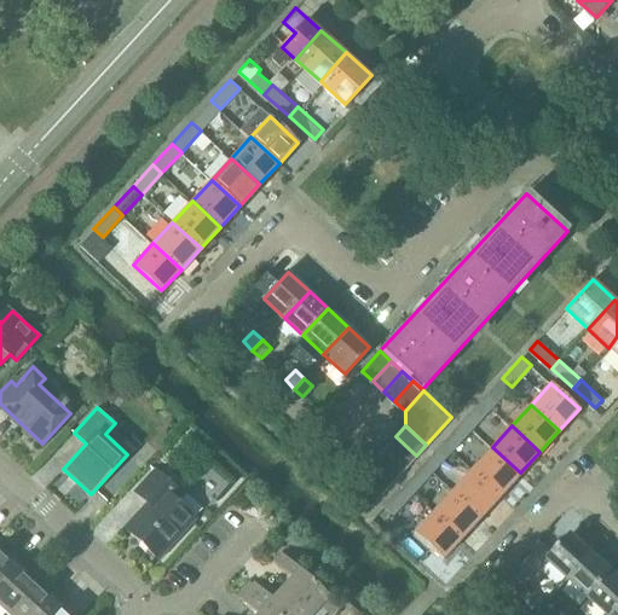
[(416,456),(396,436),(386,447),(406,465),(416,456)]
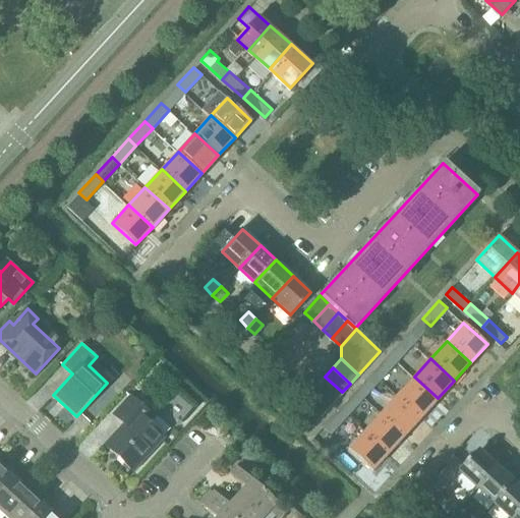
[(342,392),(325,377),(316,385),(334,401),(342,392)]
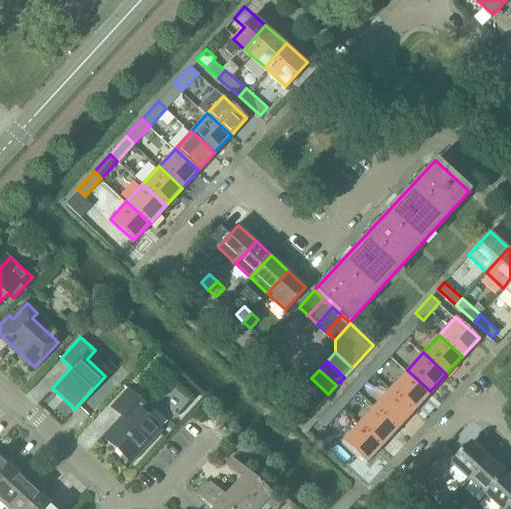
[(430,391),(407,370),(391,387),(414,409),(430,391)]
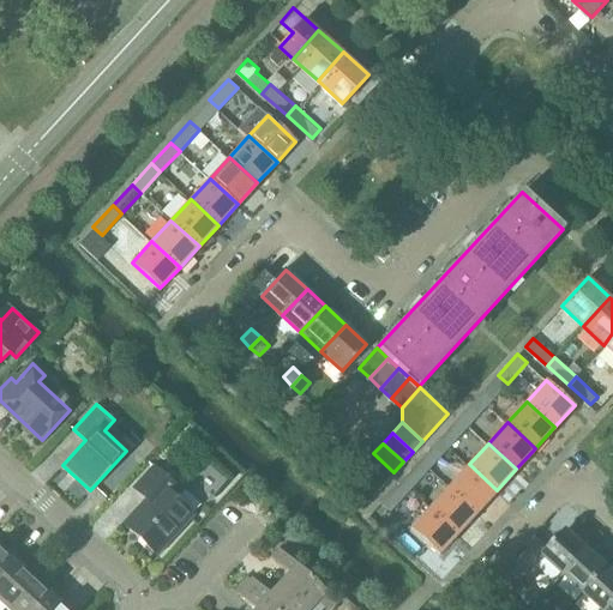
[(394,472),(373,453),(364,464),(384,483),(394,472)]
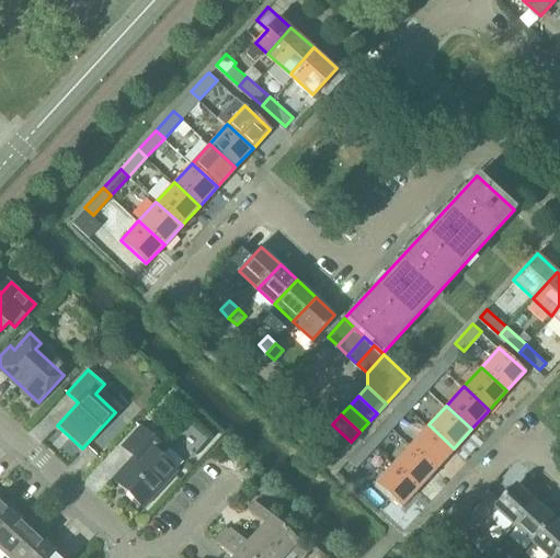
[(367,439),(375,446),(393,428),(385,420),(367,439)]
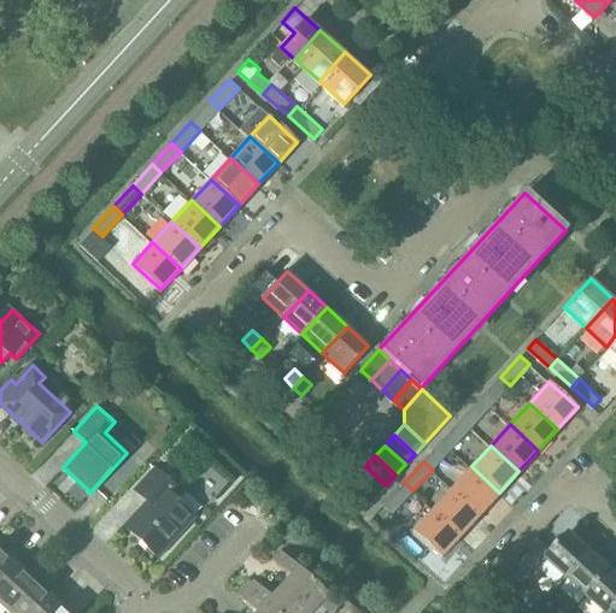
[(386,485),(365,466),(356,477),(376,496),(386,485)]
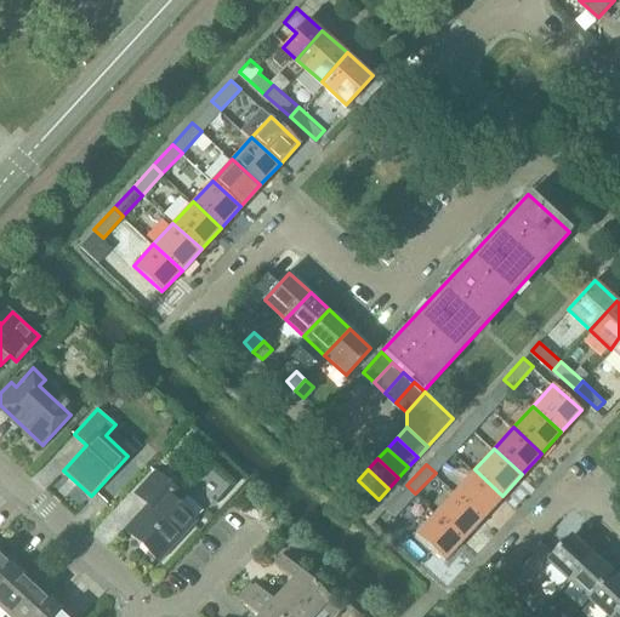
[(502,496),(475,469),(454,491),(483,516),(502,496)]
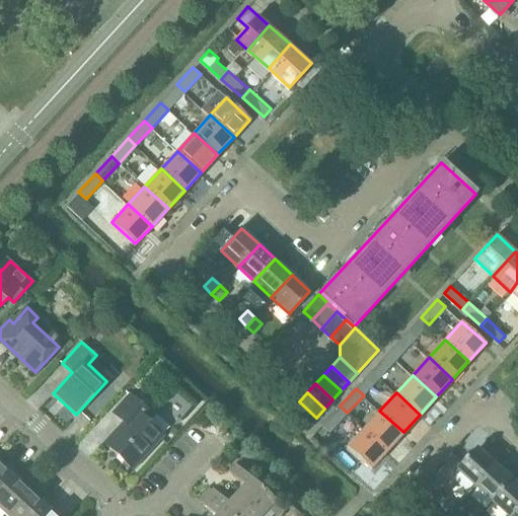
[(133,467),(162,435),(145,419),(151,413),(131,395),(115,413),(125,422),(105,443),(133,467)]
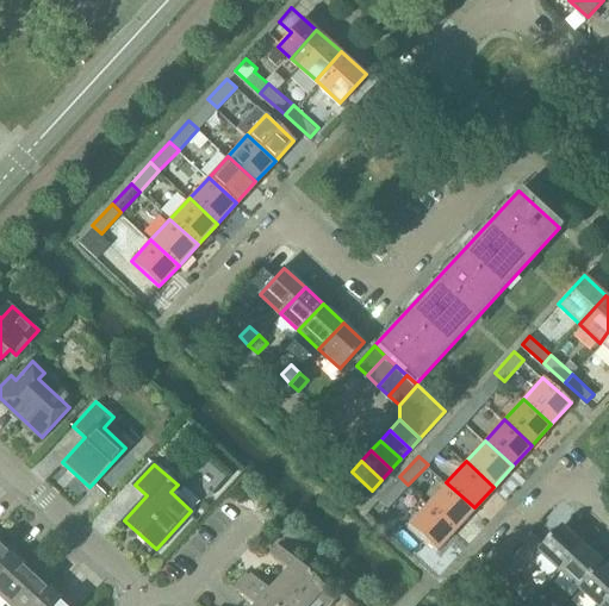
[(408,485),(399,476),(379,498),(389,506),(408,485)]
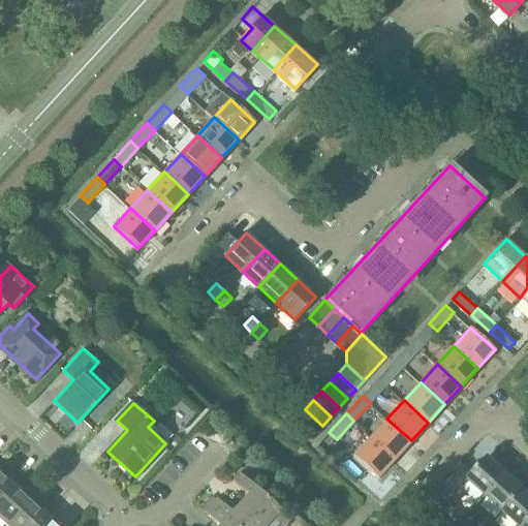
[(411,440),(386,419),(370,436),(395,459),(411,440)]
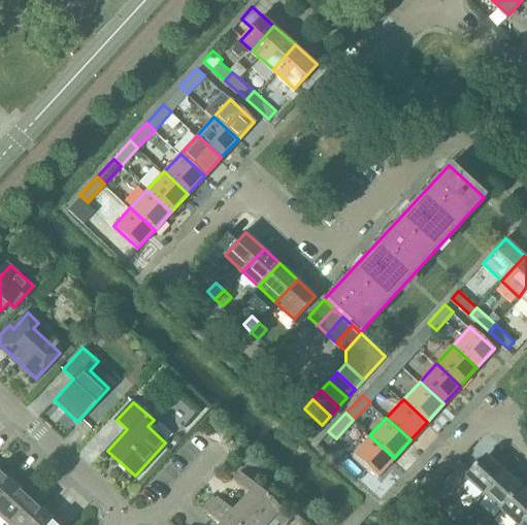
[(394,458),(369,435),(353,454),(376,477),(394,458)]
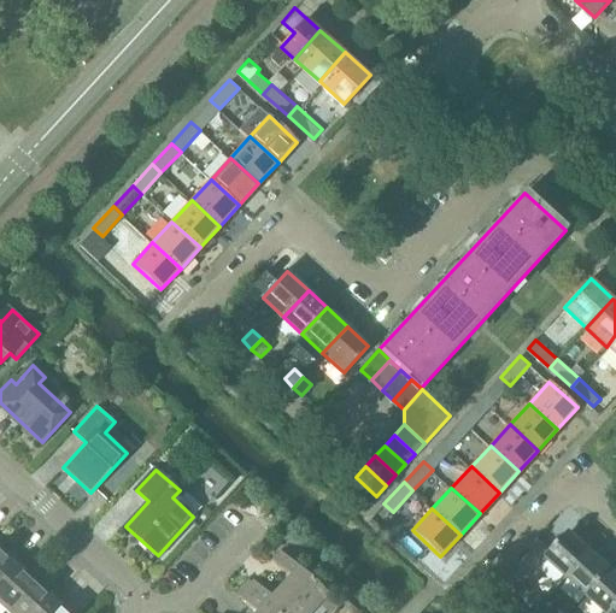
[(567,576),(592,549),(572,531),(546,558),(567,576)]
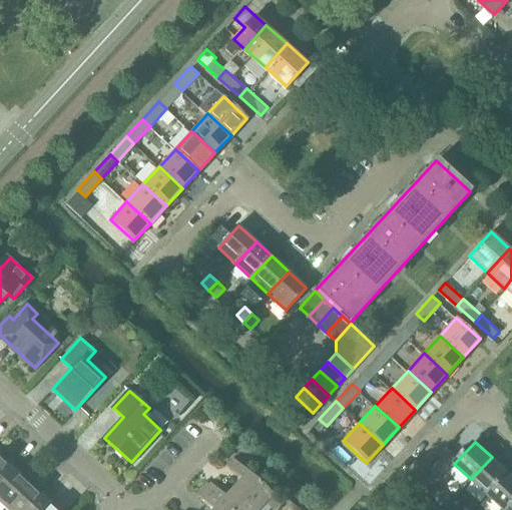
[(0,484),(20,463),(14,457),(8,463),(0,455),(0,484)]
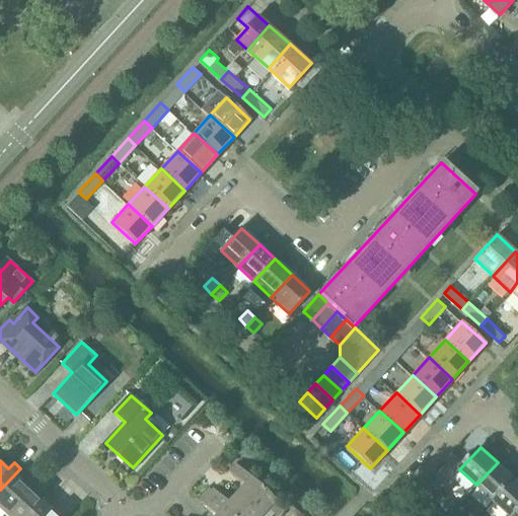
[(495,501),(515,478),(498,462),(476,485),(495,501)]
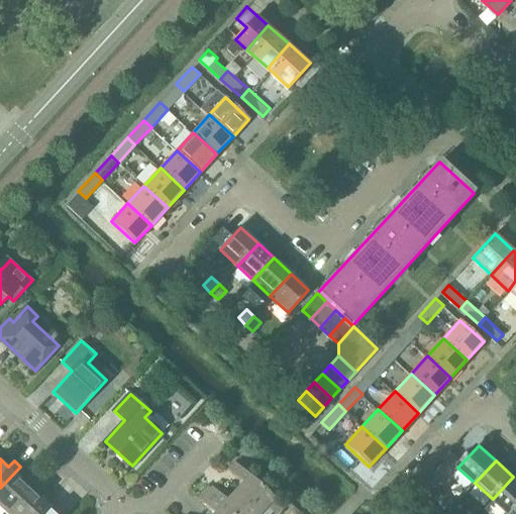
[(235,491),(260,513),(261,513),(269,506),(277,513),(283,507),(235,461),(228,470),(243,483),(235,491)]
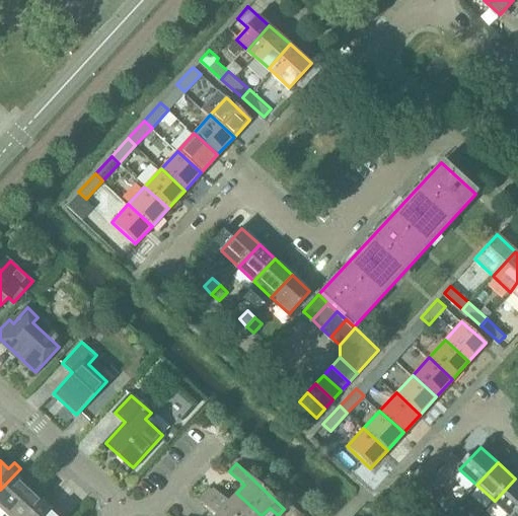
[(0,507),(7,514),(30,489),(22,481),(27,474),(20,468),(0,490),(0,507)]
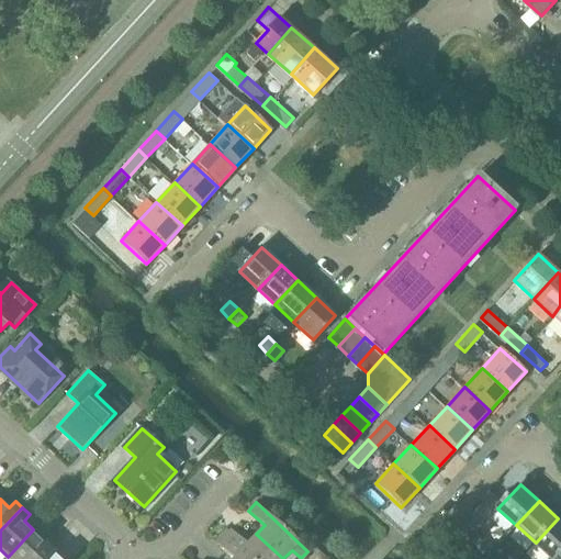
[(552,558),(554,558),(560,552),(560,521),(558,518),(536,543),(552,558)]
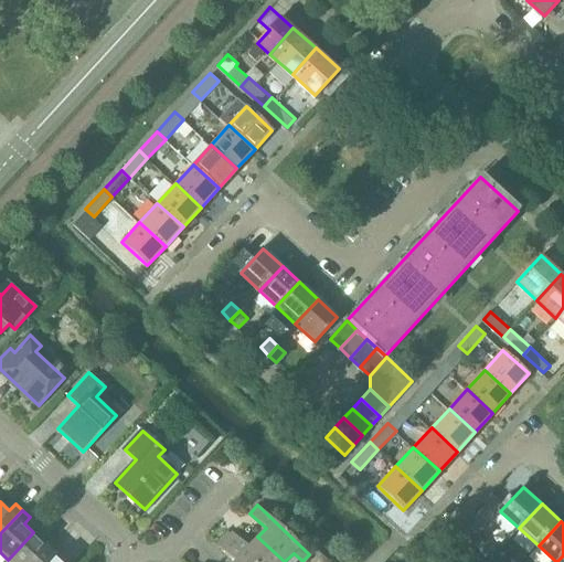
[(284,561),(257,537),(248,547),(233,531),(226,539),(251,561),(284,561)]
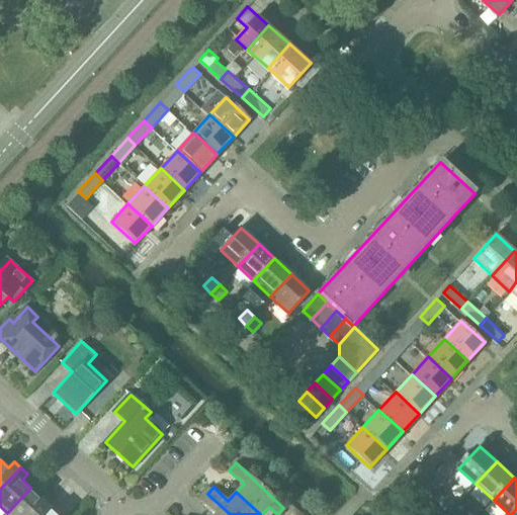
[(30,488),(7,513),(9,514),(35,514),(53,497),(46,491),(40,497),(30,488)]
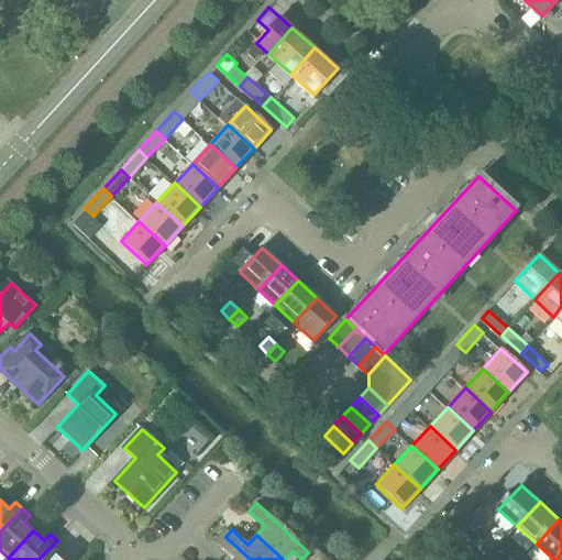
[(250,559),(226,537),(219,545),(234,559),(232,559),(250,559)]
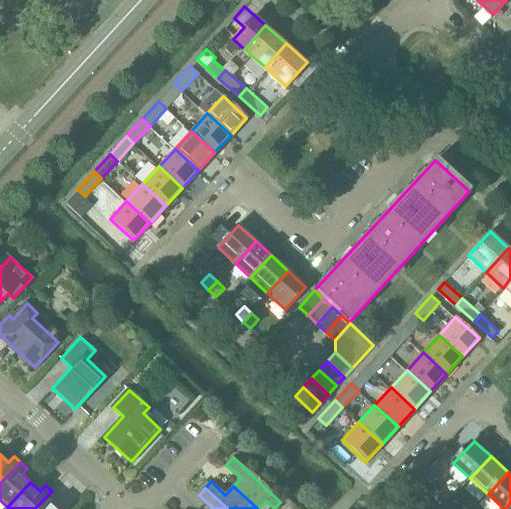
[(444,506),(453,497),(445,490),(437,499),(444,506)]
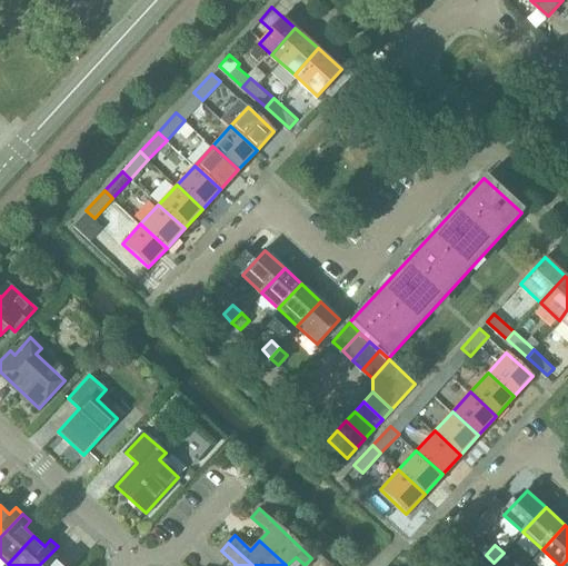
[(58,546),(39,565),(65,565),(59,560),(66,554),(58,546)]
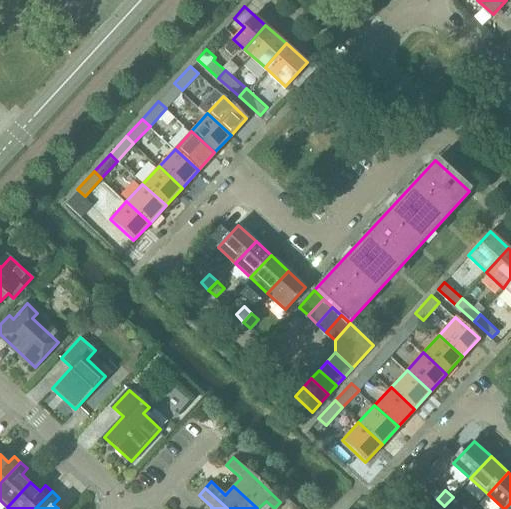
[(453,497),(444,506),(447,508),(455,508),(460,503),(453,497)]
